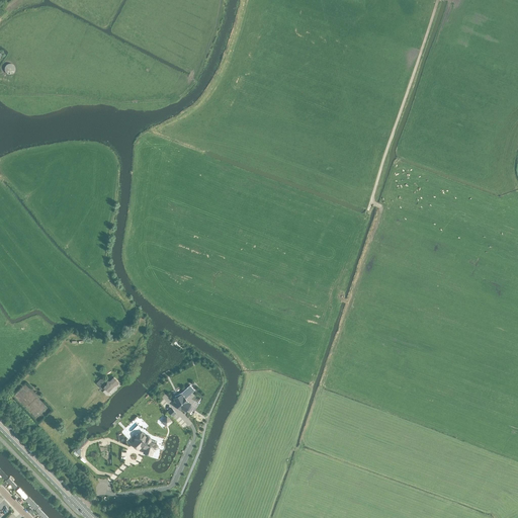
[(4,69),(11,74),(16,66),(9,62),(4,69)]
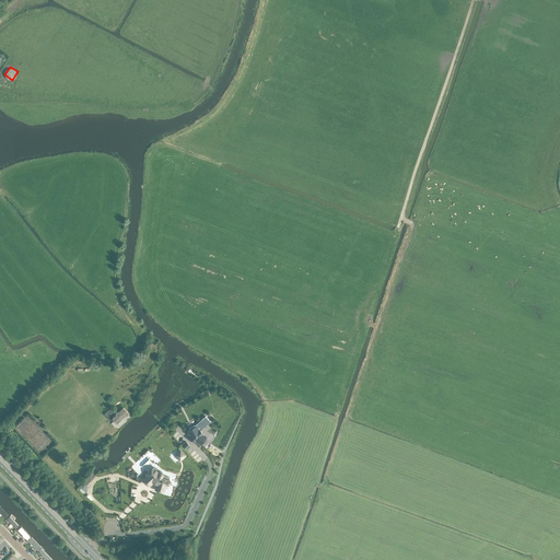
[(113,419),(117,423),(128,412),(124,407),(119,411),(116,411),(116,415),(109,409),(104,415),(111,420),(113,419)]
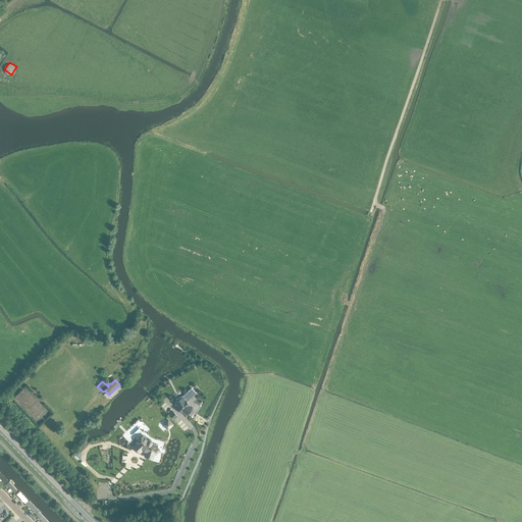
[(189,413),(191,414),(194,410),(191,408),(192,407),(190,405),(188,402),(191,398),(197,394),(192,387),(183,396),(176,400),(177,401),(176,402),(178,407),(177,408),(181,413),(183,411),(188,414),(189,413)]
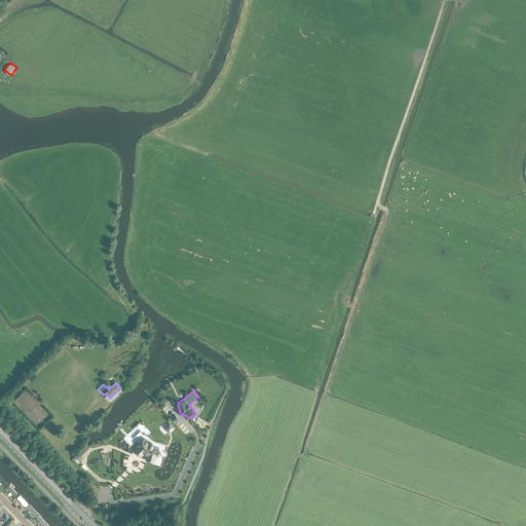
[(170,423),(165,427),(170,433),(175,427),(170,423)]
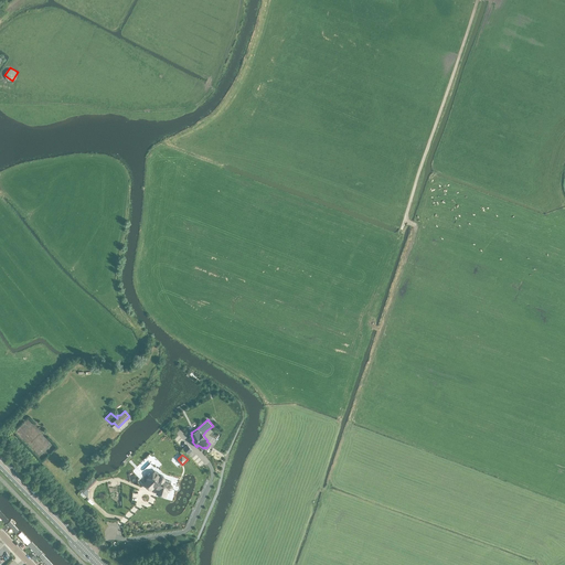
[(91,486),(96,480),(96,479),(93,477),(92,478),(91,479),(81,491),(88,498),(88,490),(86,489),(89,486),(91,486)]
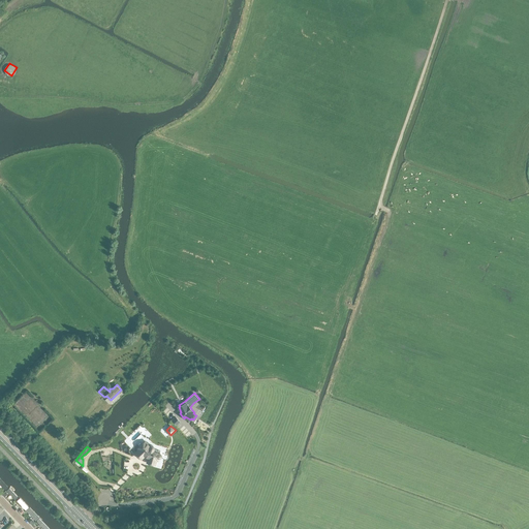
[(151,452),(150,453),(147,449),(142,455),(151,464),(155,460),(156,461),(157,462),(158,463),(157,468),(164,470),(166,465),(167,465),(168,463),(169,463),(170,463),(170,462),(172,462),(172,461),(172,460),(170,459),(169,459),(170,457),(168,456),(164,455),(164,454),(164,453),(163,452),(162,450),(161,450),(160,450),(160,452),(159,452),(155,447),(154,447),(153,448),(152,449),(151,449),(151,450),(151,452)]
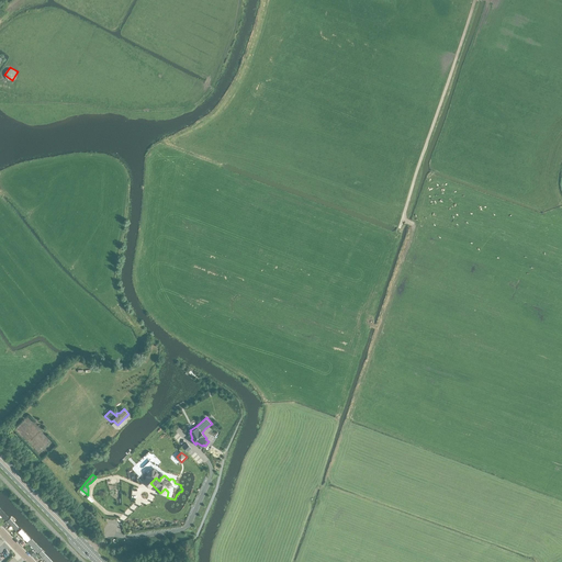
[(7,521),(14,529),(18,526),(9,518),(7,521)]
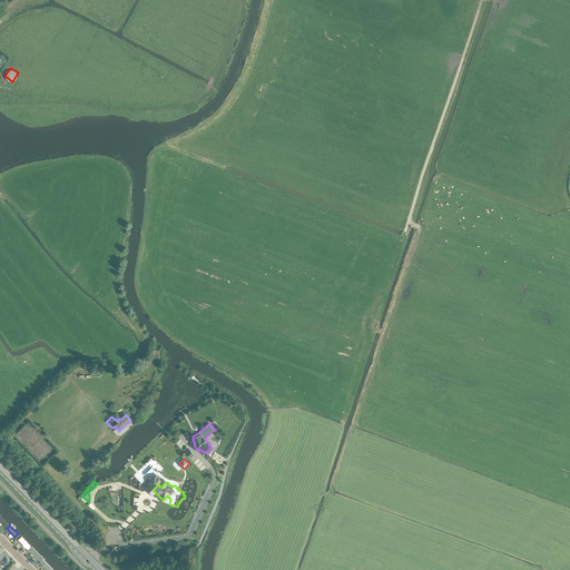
[(19,539),(27,547),(29,544),(21,537),(19,539)]
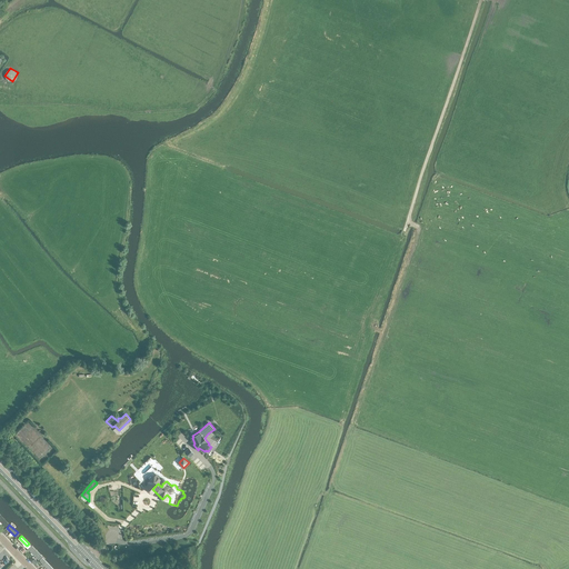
[(28,549),(37,557),(39,553),(31,546),(28,549)]
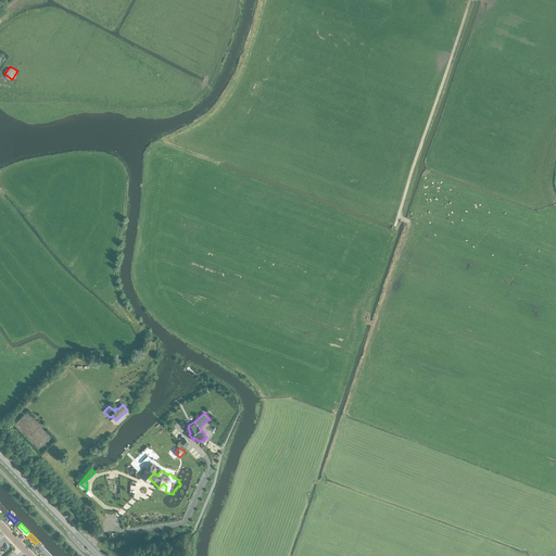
[(39,547),(47,555),(49,553),(41,545),(39,547)]
